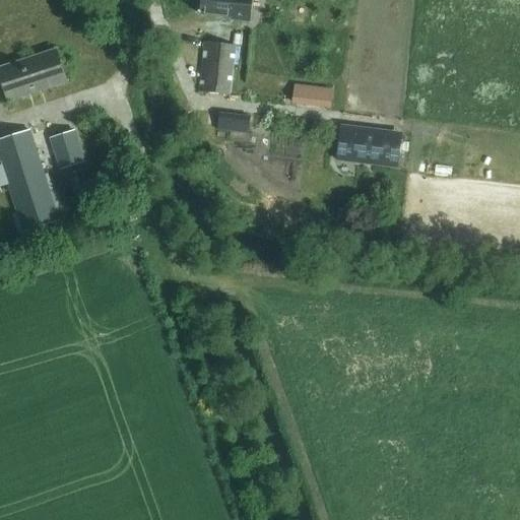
[(201,0),(200,14),(232,18),(232,21),(250,23),(252,0),(201,0)]
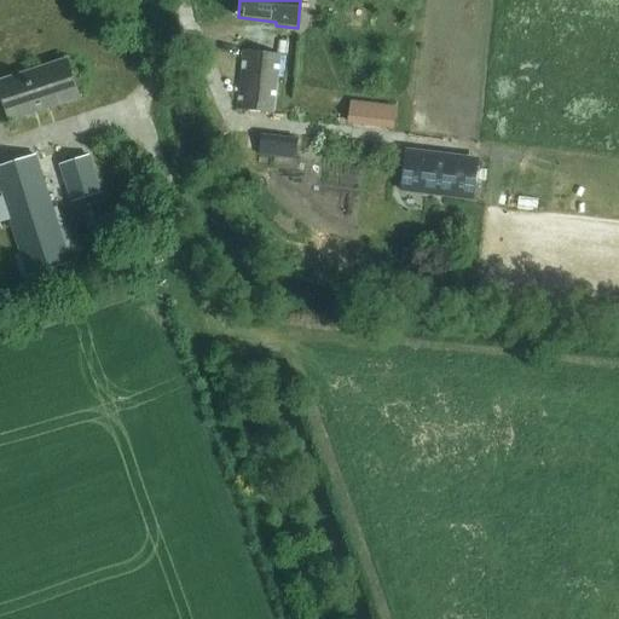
[(236,109),(273,114),(281,55),(242,50),(236,109)]
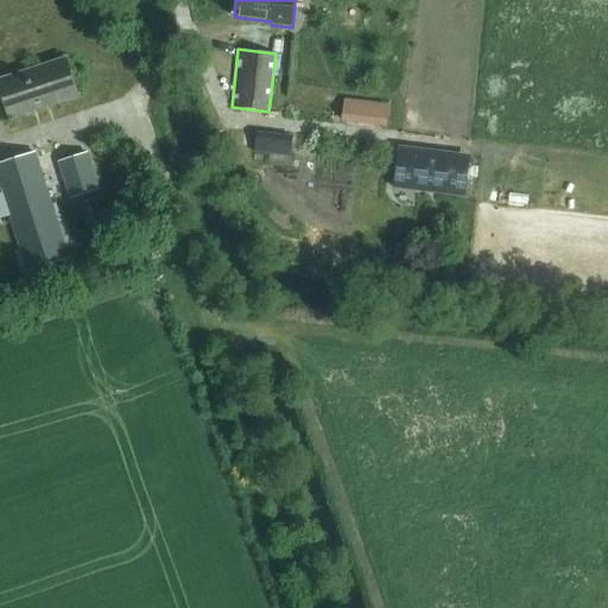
[(0,87),(10,116),(77,95),(65,59),(0,81),(0,87)]
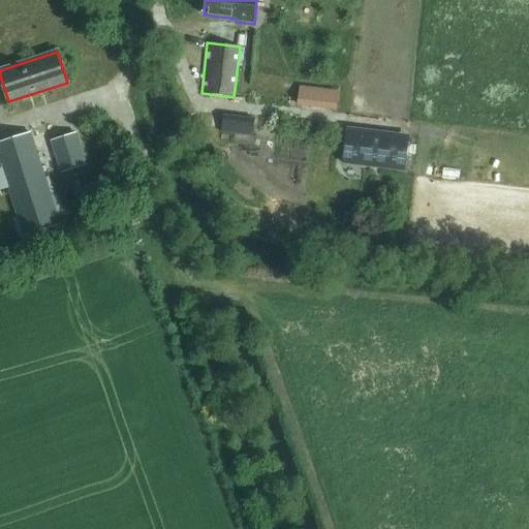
[(336,110),(338,91),(300,87),(298,105),(336,110)]
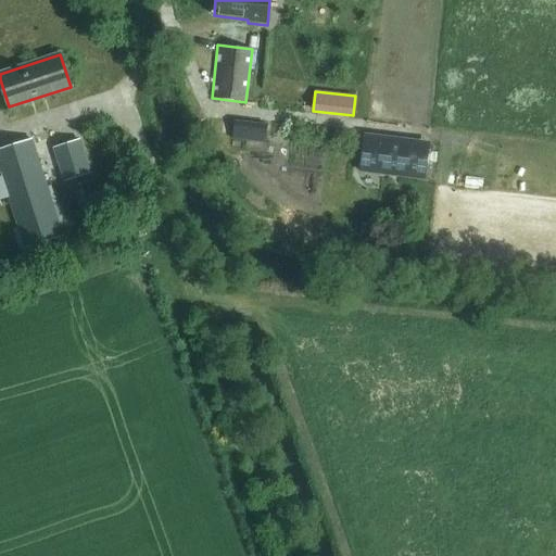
[(267,124),(235,121),(231,139),(265,143),(267,124)]
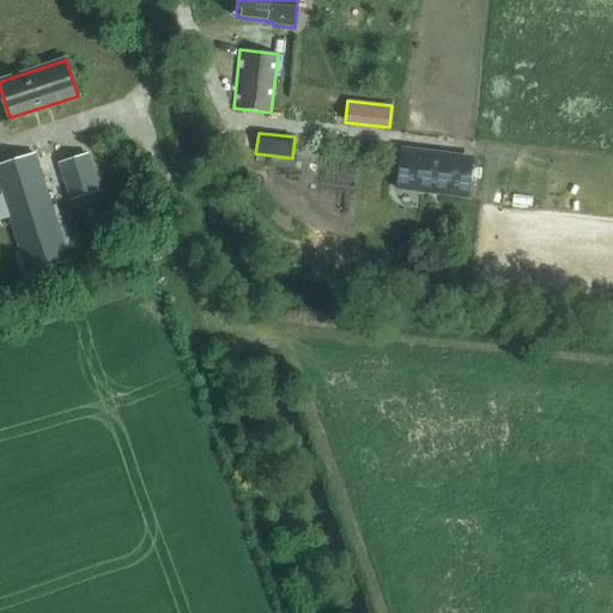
[(401,147),(396,189),(468,199),(474,157),(401,147)]
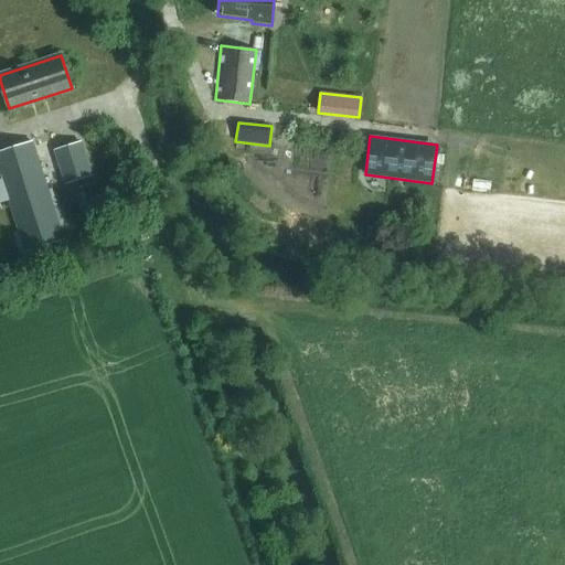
[(0,174),(25,251),(64,237),(32,141),(0,151),(0,174)]
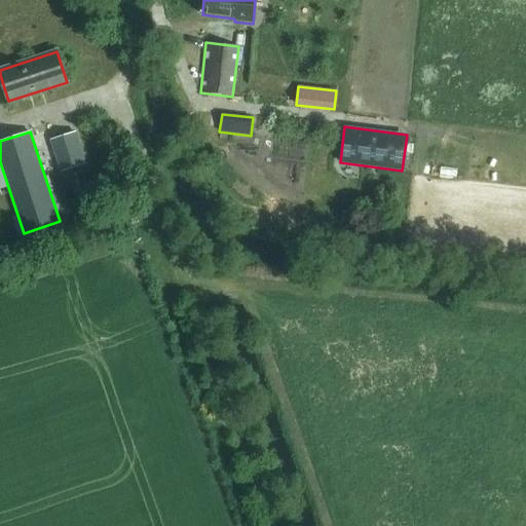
[(60,172),(85,163),(75,133),(50,140),(60,172)]
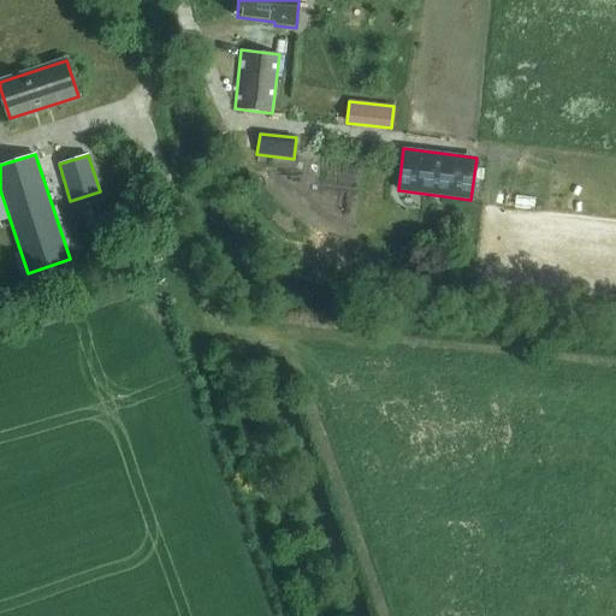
All buildings are outlined.
